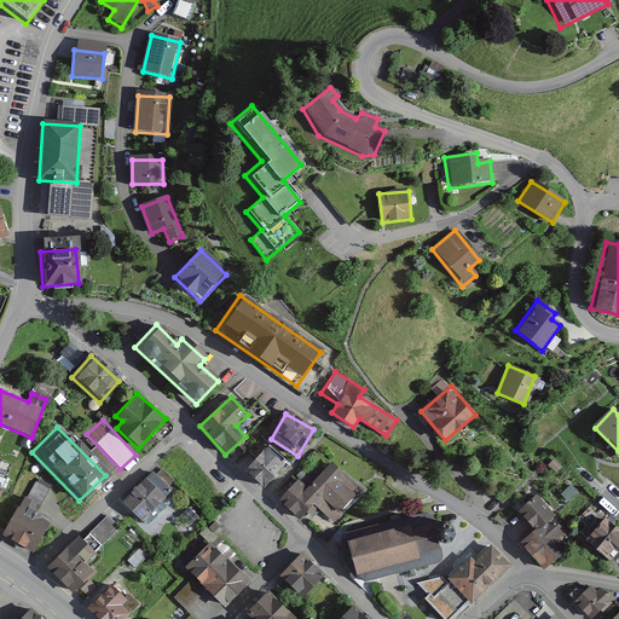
[(262,446),(241,468),(260,486),(282,463),(262,446)]
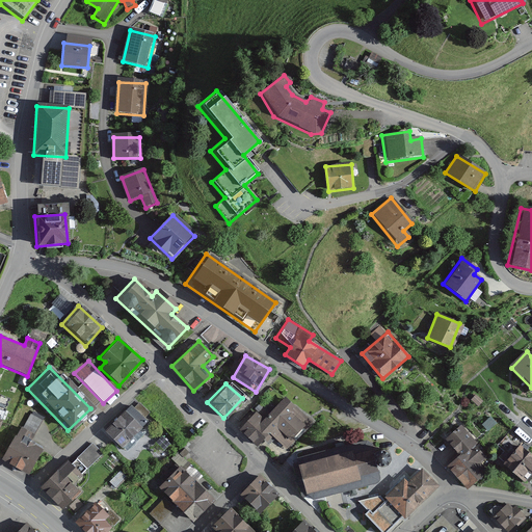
[(253,411),(236,431),(257,448),(266,436),(284,452),(309,421),(281,398),(263,420),(253,411)]
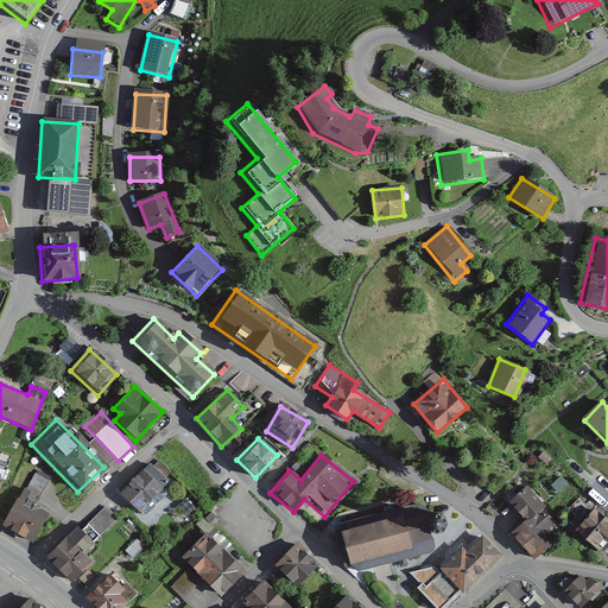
[(151,461),(118,493),(135,512),(169,480),(151,461)]
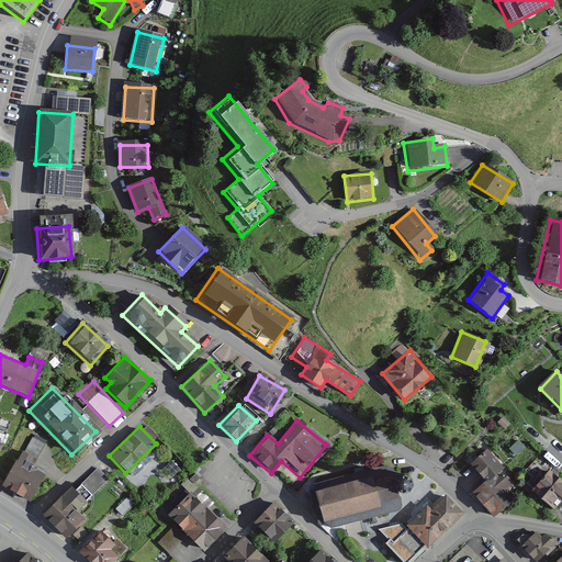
[(487,450),(472,464),(487,481),(473,493),(494,517),(514,501),(507,493),(517,484),(487,450)]
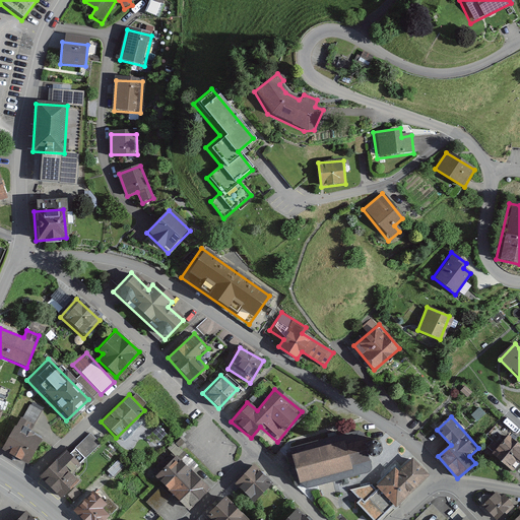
[(18,417),(0,449),(26,464),(41,439),(28,432),(33,426),(18,417)]
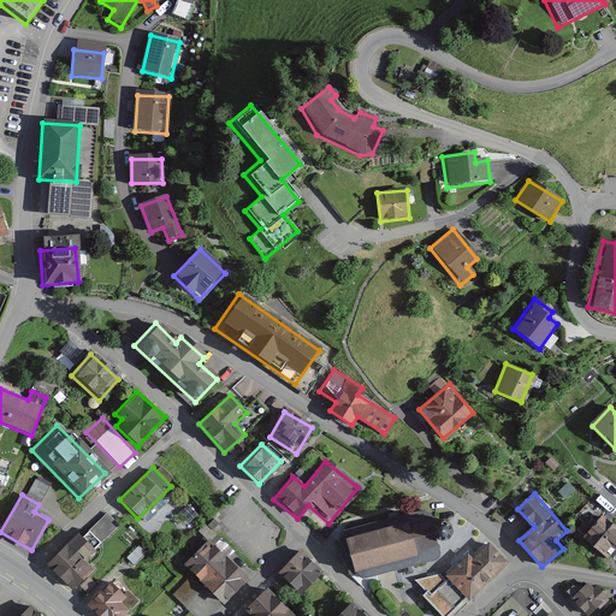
[(430,519),(344,540),(353,572),(440,550),(439,544),(452,540),(449,522),(431,527),(430,519)]
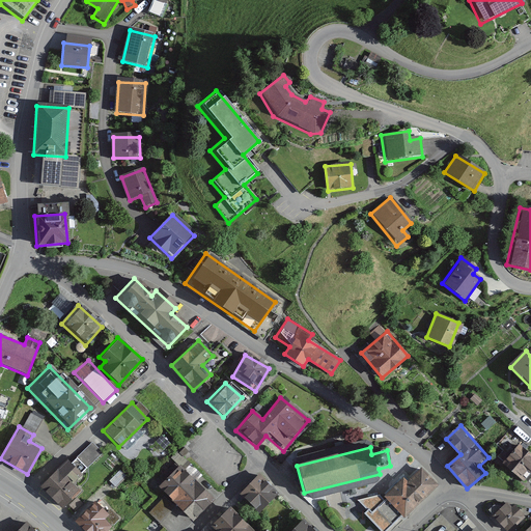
[(530,457),(519,447),(502,467),(523,484),(530,475),(530,457)]
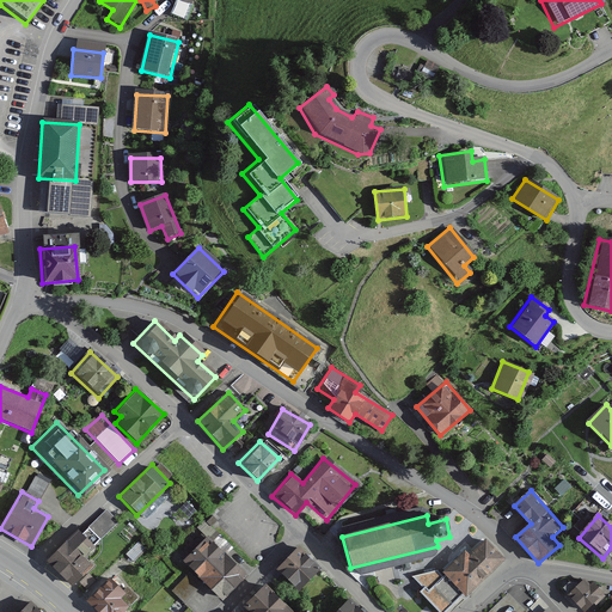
[(77,530),(42,563),(68,591),(91,568),(81,558),(93,546),(77,530)]
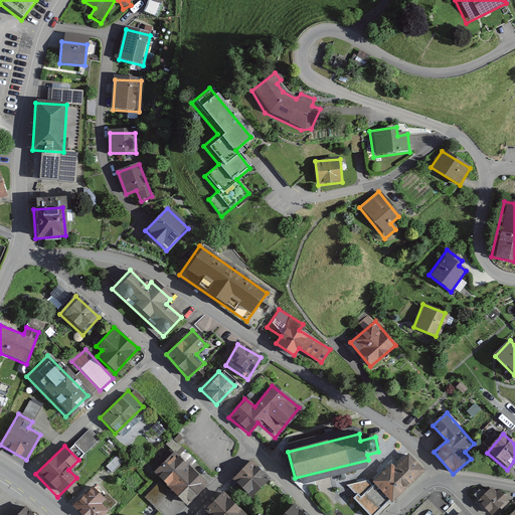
[(175,514),(206,484),(172,451),(152,472),(161,481),(145,498),(162,514),(175,514)]
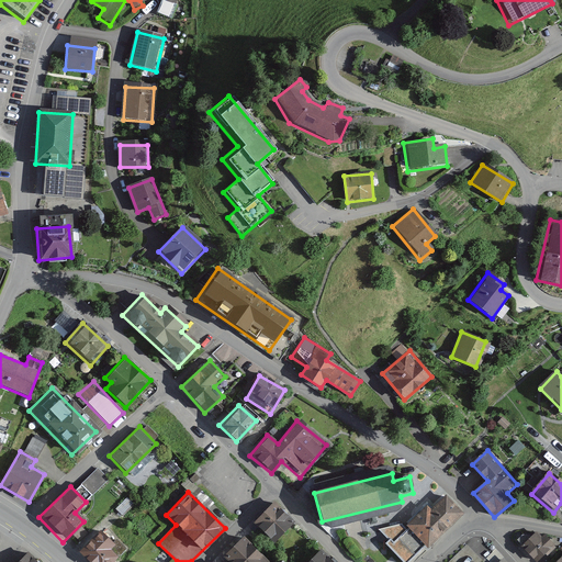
[(458,515),(442,498),(430,510),(425,505),(403,526),(425,548),(458,515)]
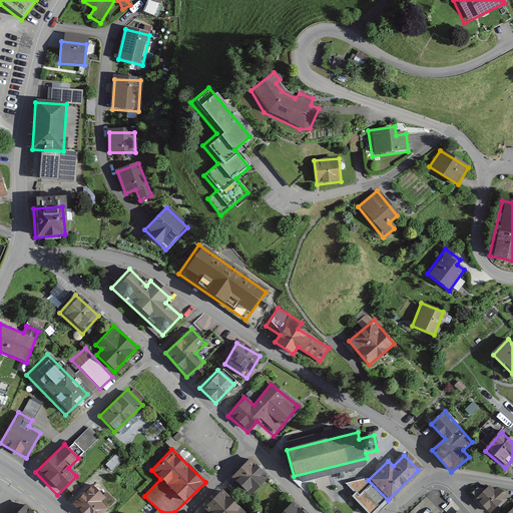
[(248,459),(230,477),(249,497),(269,479),(248,459)]
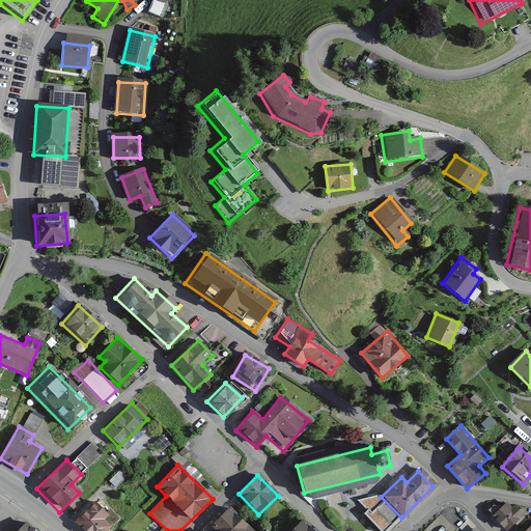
[(94,501),(75,522),(84,530),(105,530),(115,521),(94,501)]
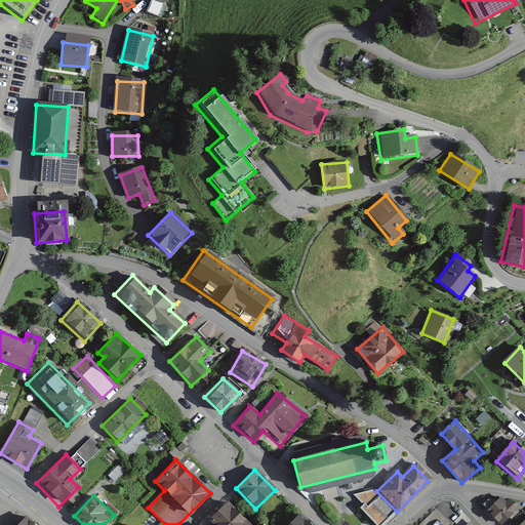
[(503,497),(487,513),(498,524),(501,524),(517,511),(503,497)]
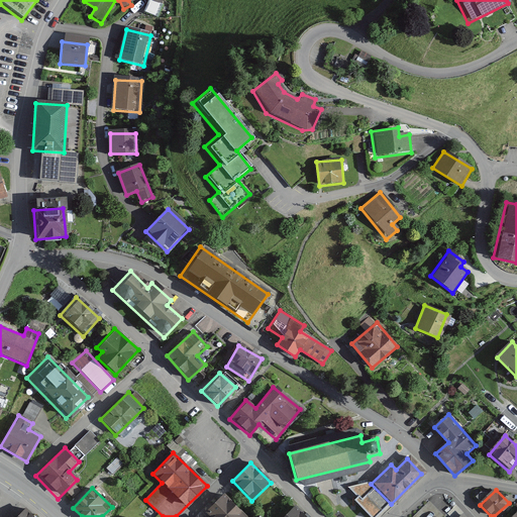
[(440,492),(434,500),(447,510),(453,501),(440,492)]
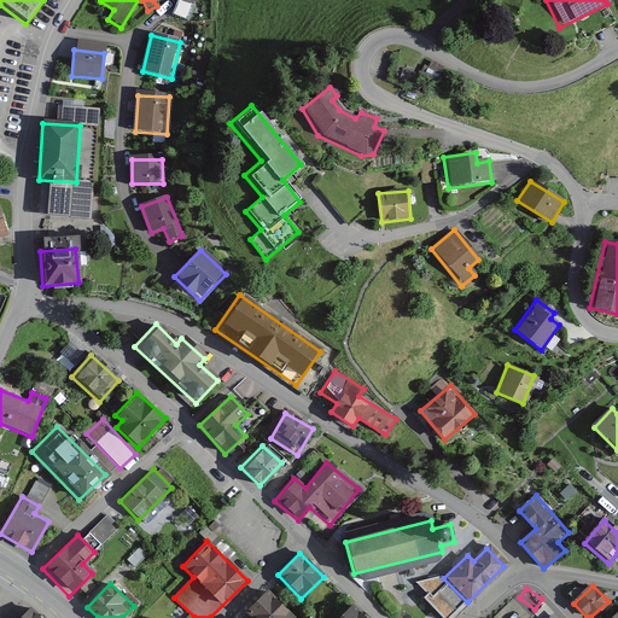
[(266,593),(243,616),(245,617),(291,617),(292,617),(266,593)]
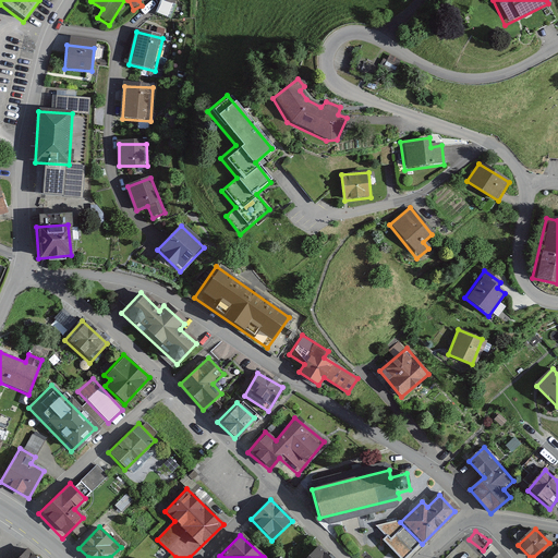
[(33,557),(24,548),(13,557),(33,557)]
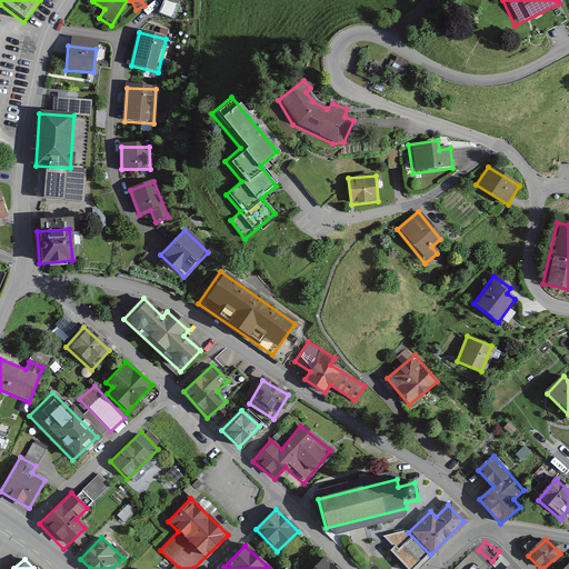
[(332,568),(323,559),(313,568),(332,568)]
